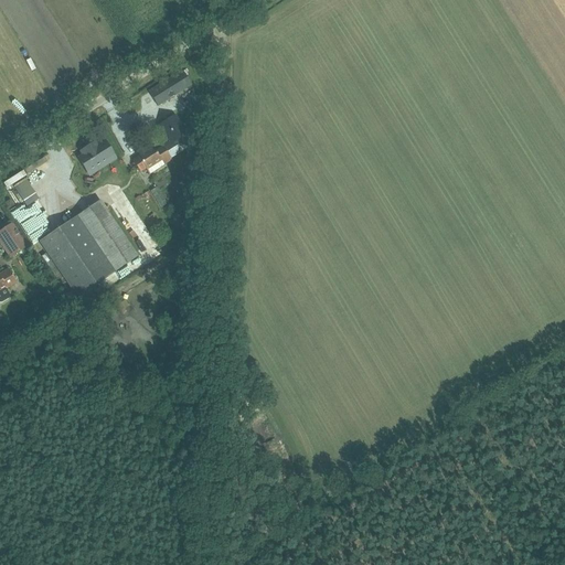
[(191,86),(182,72),(148,93),(158,107),(191,86)]
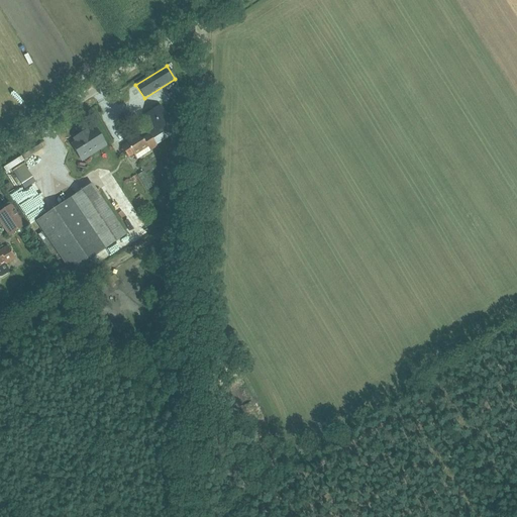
[(147,109),(154,137),(153,137),(156,144),(170,140),(161,105),(147,109)]
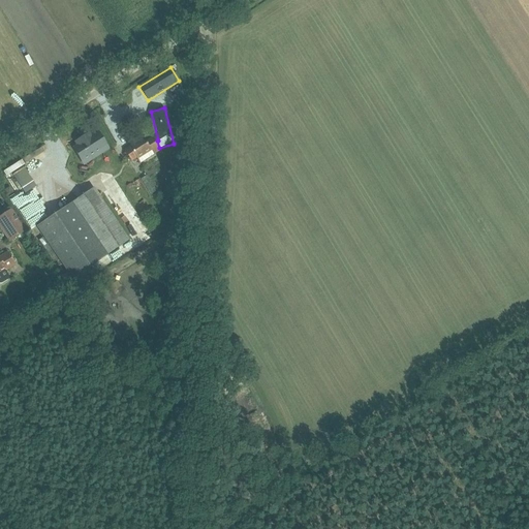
[(100,148),(101,150),(106,147),(98,133),(91,137),(89,134),(75,143),(78,147),(73,149),(82,162),(89,157),(88,156),(100,148)]
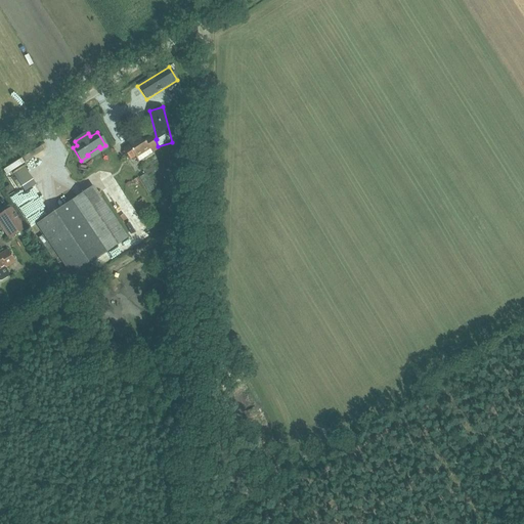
[(127,147),(122,150),(128,162),(134,159),(137,164),(159,150),(150,138),(143,142),(141,139),(135,143),(133,141),(126,145),(127,147)]
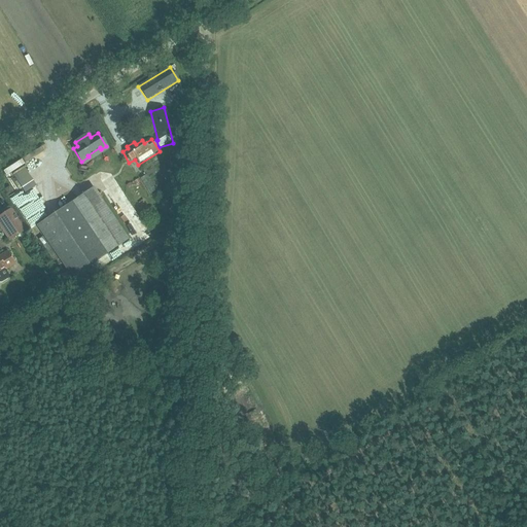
[(14,177),(25,194),(36,186),(25,170),(14,177)]
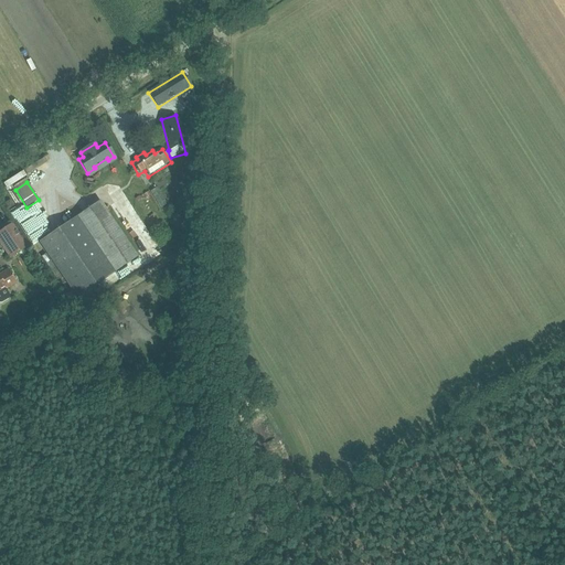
[(100,202),(76,217),(39,243),(76,298),(114,273),(138,257),(103,205),(100,202)]
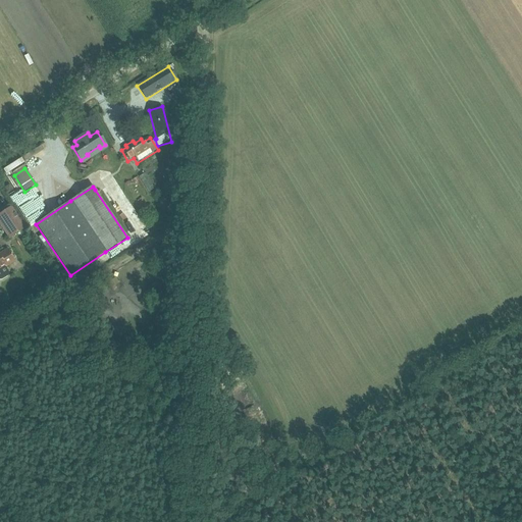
[(12,207),(0,214),(0,224),(9,239),(25,227),(12,207)]
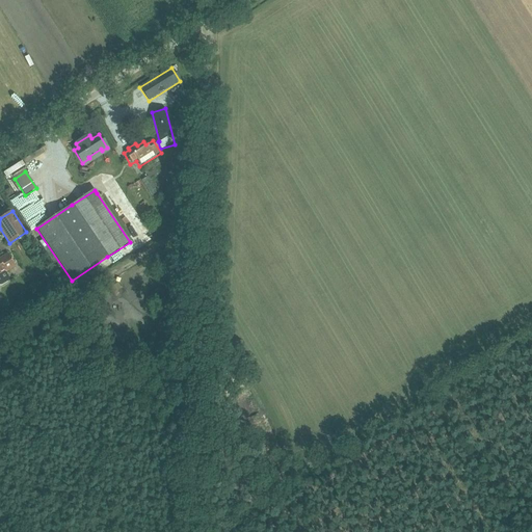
[(16,267),(14,263),(12,263),(7,255),(0,259),(0,286),(1,286),(2,286),(7,282),(8,281),(8,280),(8,278),(5,273),(16,267)]
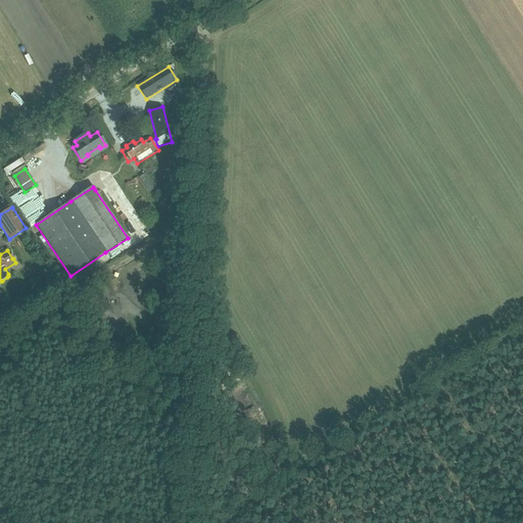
[(53,284),(59,293),(65,288),(50,266),(43,270),(53,284)]
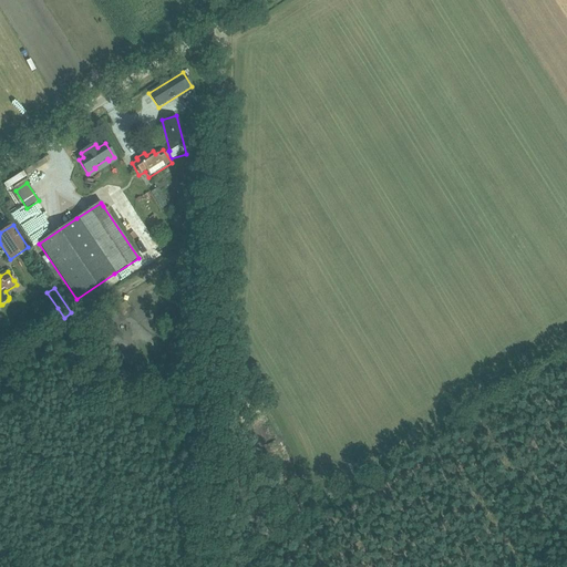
[(42,319),(31,326),(37,334),(48,328),(42,319)]
